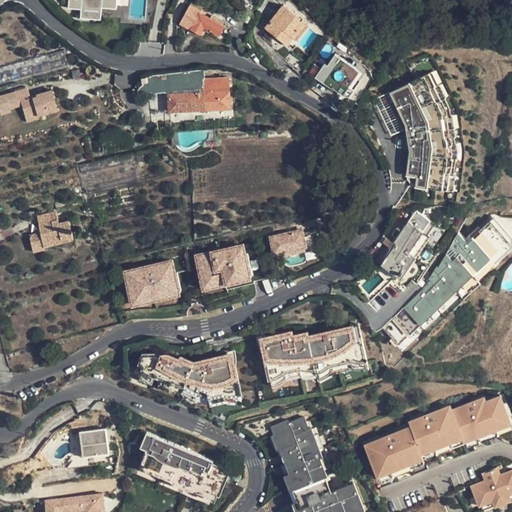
[(72,0),(73,2),(80,9),(83,7),(85,7),(86,6),(98,6),(98,0),(72,0)]
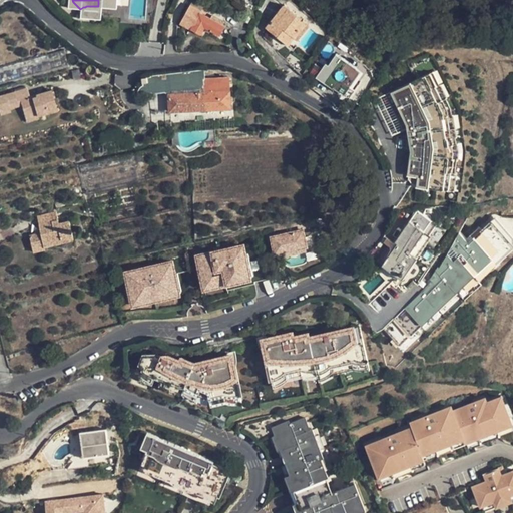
[(201,0),(192,0),(180,23),(200,33),(204,27),(219,35),(225,25),(200,11),(205,2),(201,0)]
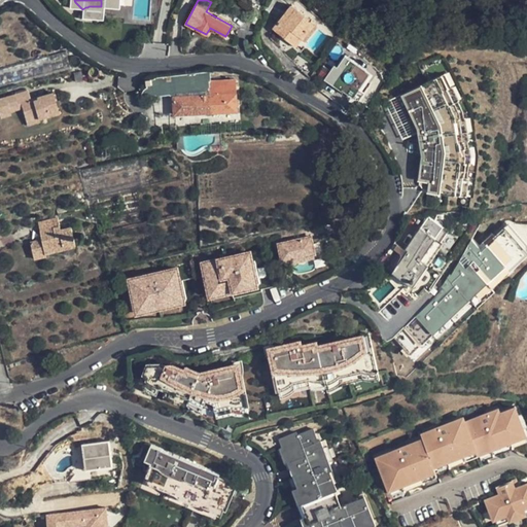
[(78,12),(82,9),(75,2),(71,4),(78,12)]
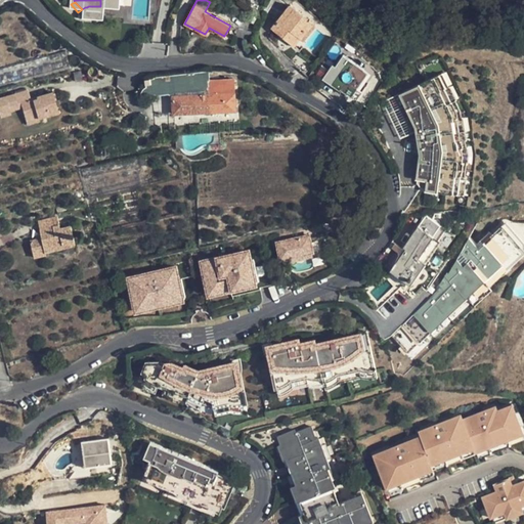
[(272,29),(291,43),(302,29),(304,32),(312,22),(291,4),(272,29)]
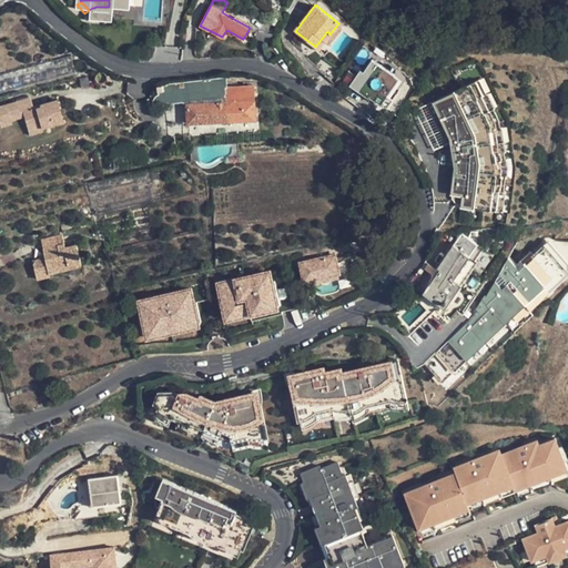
[(343,27),(338,23),(330,34),(327,31),(315,47),(318,49),(325,41),(330,43),(343,27)]
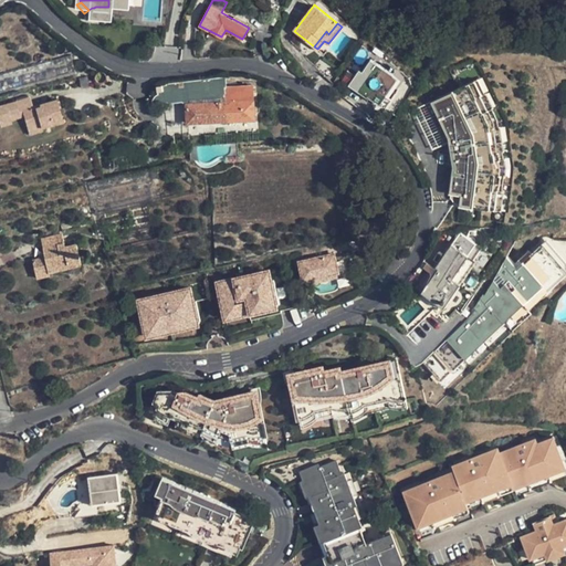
[(0,74),(0,91),(16,87),(74,71),(70,55),(44,62),(0,74)]
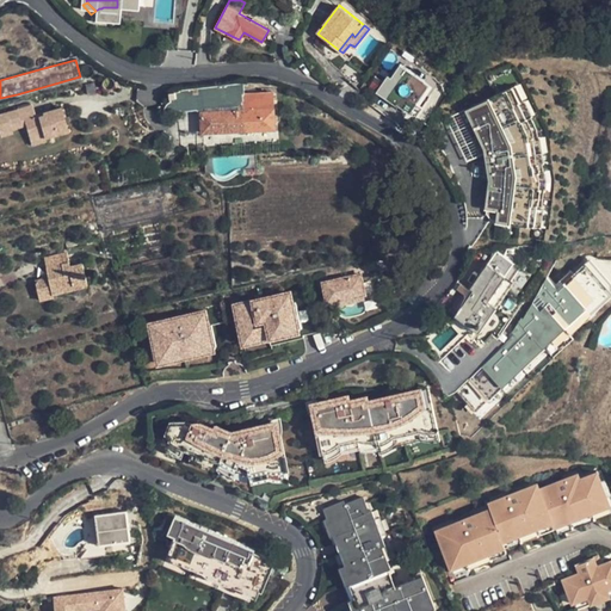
[(401,65),(386,85),(381,92),(405,110),(425,81),(401,65)]
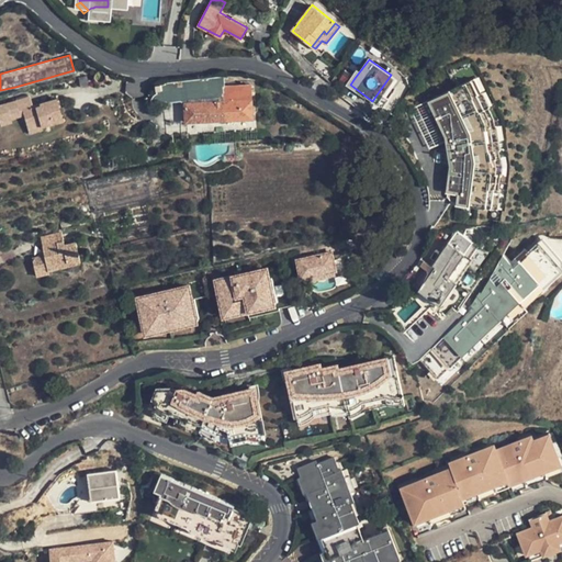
[(340,78),(350,85),(355,78),(353,77),(345,70),(340,78)]
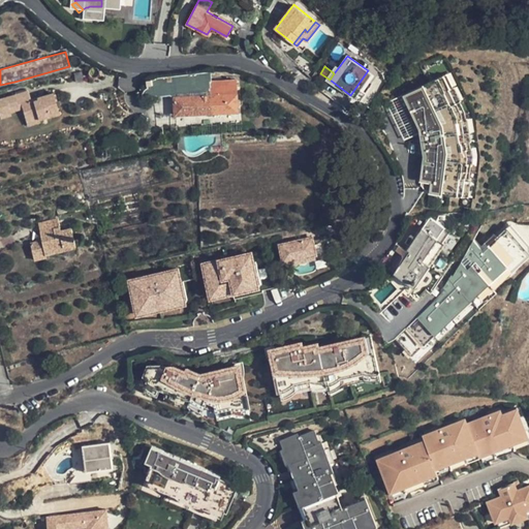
[(173,75),(174,95),(176,115),(237,111),(237,105),(241,105),(240,98),(236,98),(235,80),(212,81),(211,70),(173,75)]
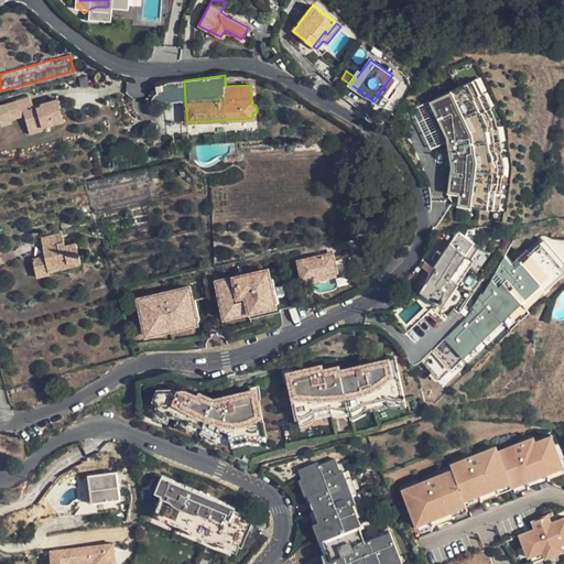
[(397,79),(392,75),(373,101),(378,104),(397,79)]
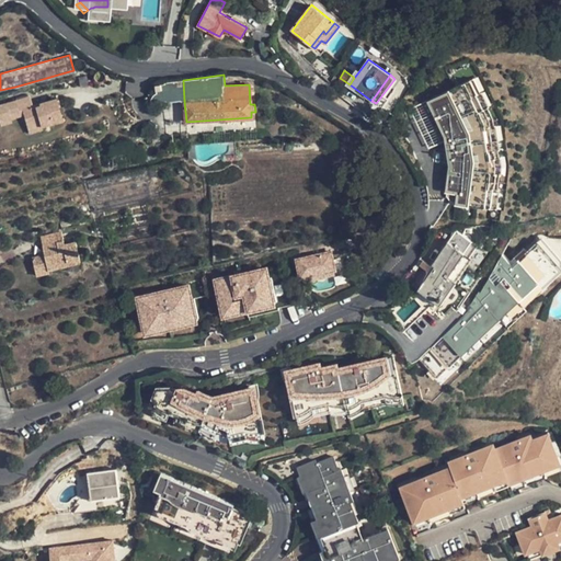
[(181,101),(184,101),(183,80),(161,83),(162,89),(156,90),(157,93),(155,94),(150,101),(165,101),(167,102),(180,101),(181,101)]
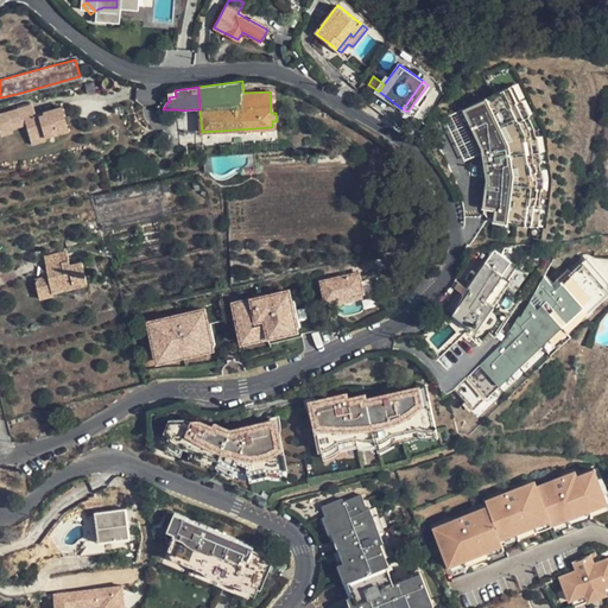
[(296,92),(289,87),(285,92),(293,96),(296,92)]
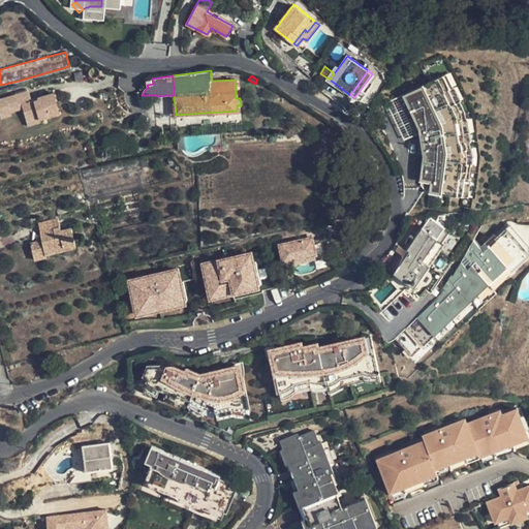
[(455,111),(448,98),(449,97),(443,84),(415,96),(434,134),(428,135),(429,150),(434,150),(434,153),(435,153),(434,164),(438,165),(435,191),(431,191),(429,203),(460,206),(463,186),(464,186),(466,172),(464,172),(465,165),(464,158),(466,158),(465,150),(463,150),(460,128),(462,127),(461,121),(456,111),(455,111)]
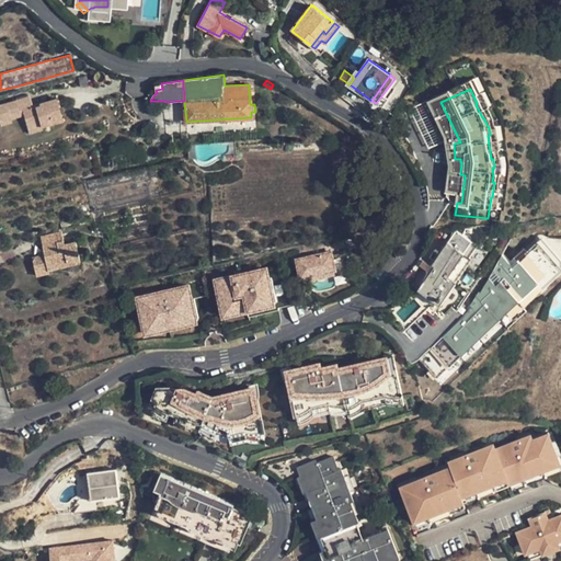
[(29,95),(16,100),(19,107),(22,107),(32,104),(30,96),(29,95)]
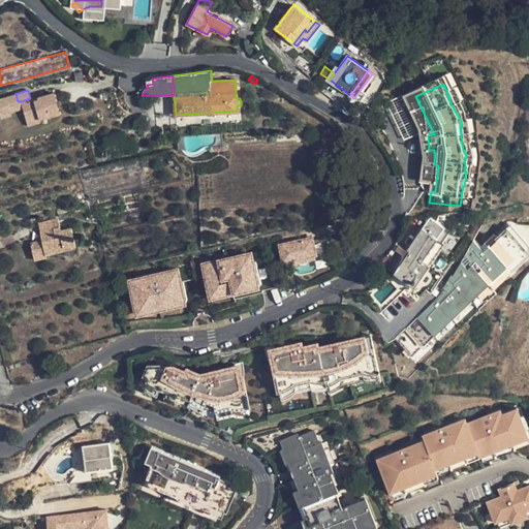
[(23,107),(25,117),(35,114),(37,119),(50,116),(49,113),(58,111),(53,93),(30,98),(21,101),(23,107)]
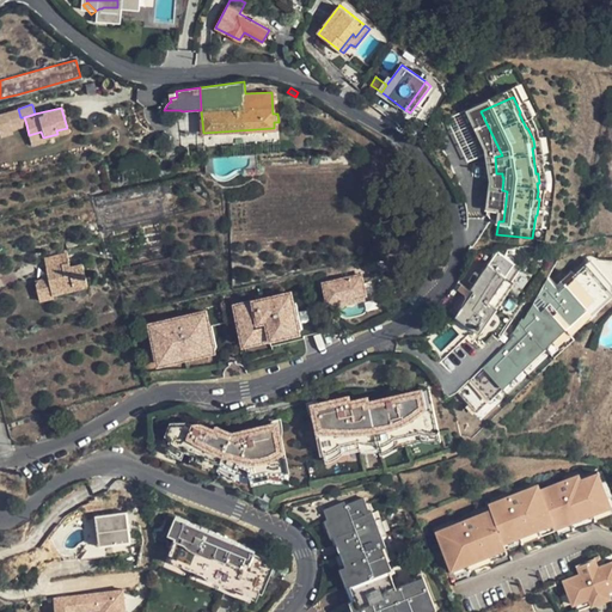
[(10,121),(20,117),(18,109),(0,112),(0,130),(11,128),(10,121)]
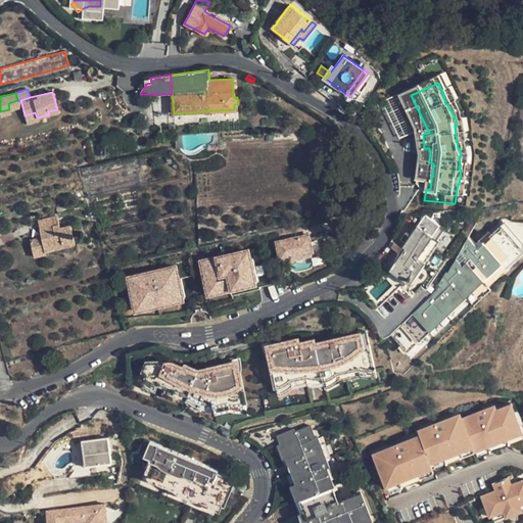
[(456,107),(449,94),(444,96),(443,97),(449,109),(450,109),(456,107)]
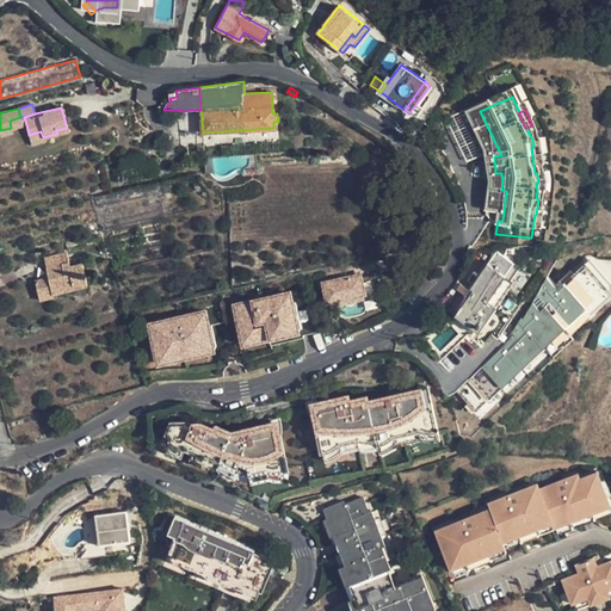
[(11,128),(26,124),(24,117),(20,117),(10,121),(11,128)]
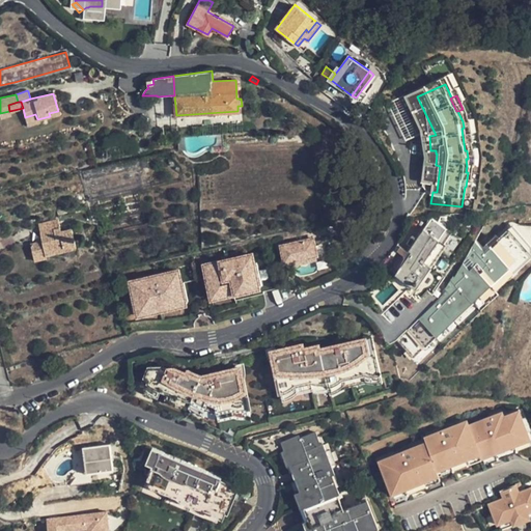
[(38,122),(37,119),(35,114),(25,117),(27,124),(38,122)]
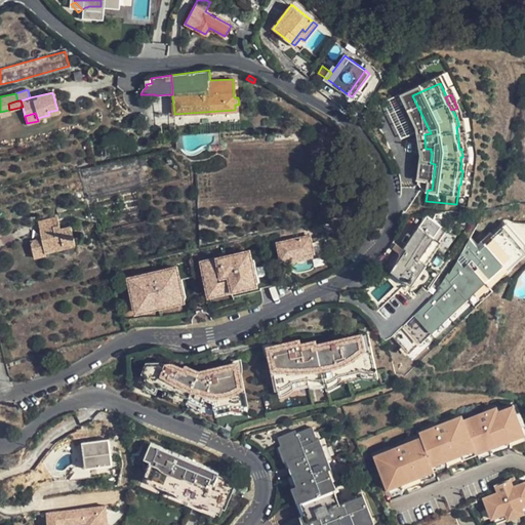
[(467,148),(463,126),(458,126),(456,127),(459,149),(461,149),(467,148)]
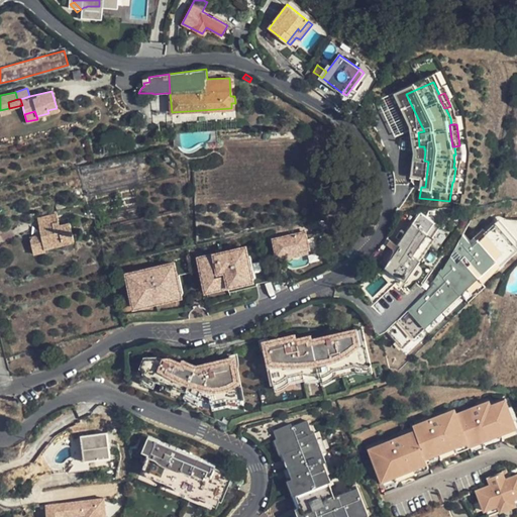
[(456,202),(458,183),(453,182),(452,182),(449,201),(454,202),(456,202)]
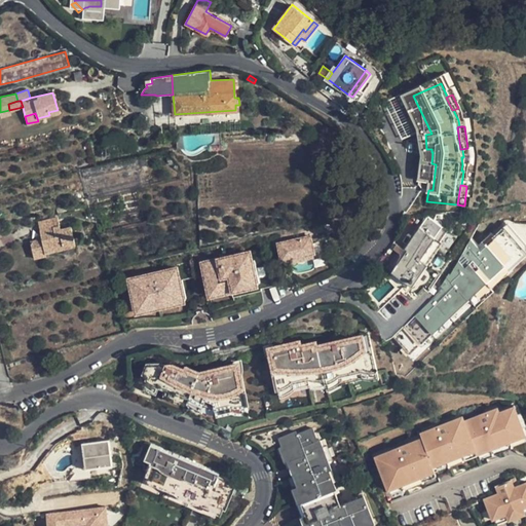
[(408,277),(422,259),(419,257),(442,226),(427,216),(403,249),(405,250),(403,254),(393,267),(408,277)]
